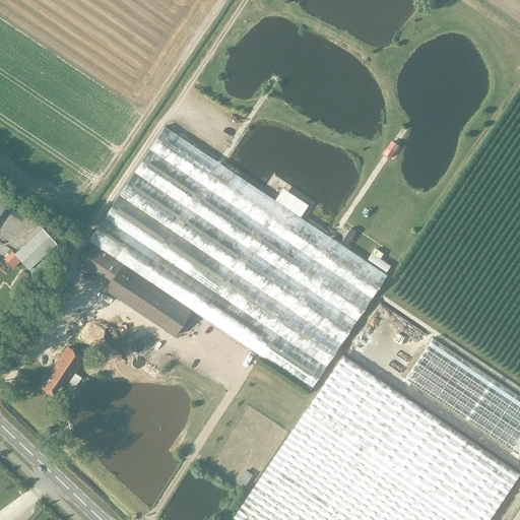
[(387,275),(165,127),(88,242),(93,245),(192,310),(192,311),(310,390),(387,275)]
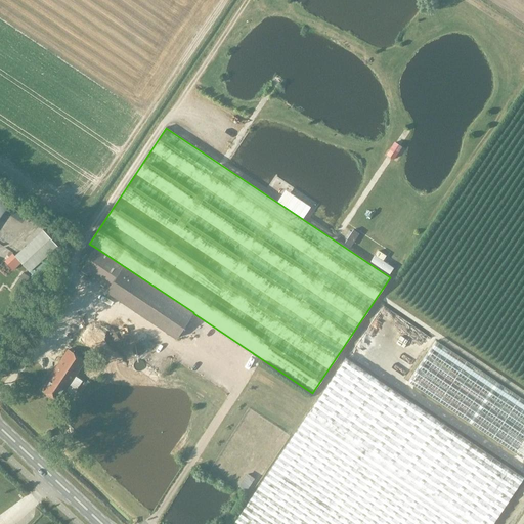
[(0,216),(10,202),(0,193),(0,216)]
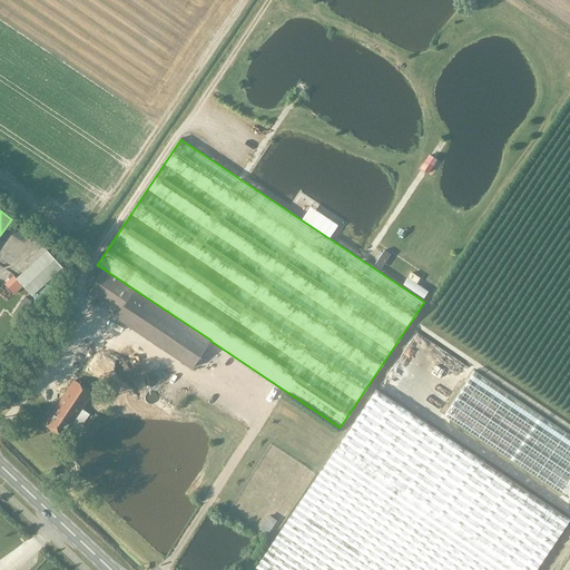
[(17,226),(11,234),(22,242),(28,235),(17,226)]
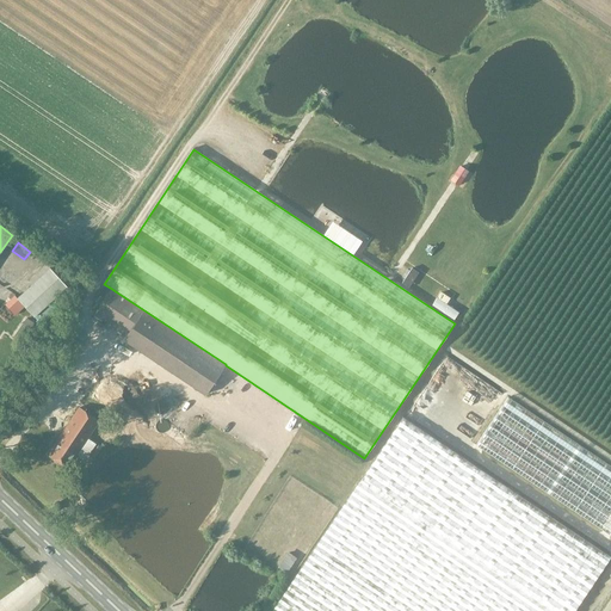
[(50,269),(17,298),(34,316),(66,287),(50,269)]
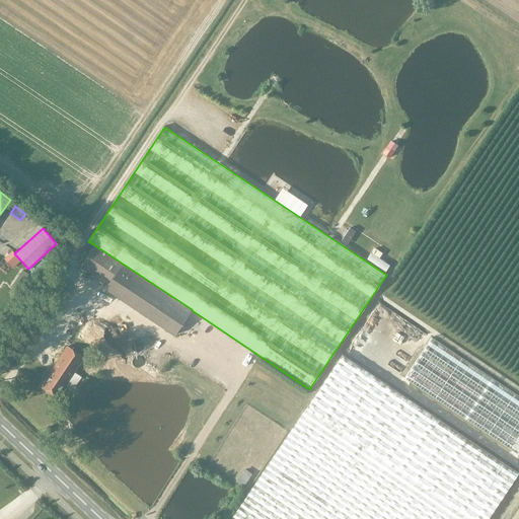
[(174,336),(192,310),(192,309),(93,244),(78,268),(106,286),(104,289),(174,336)]
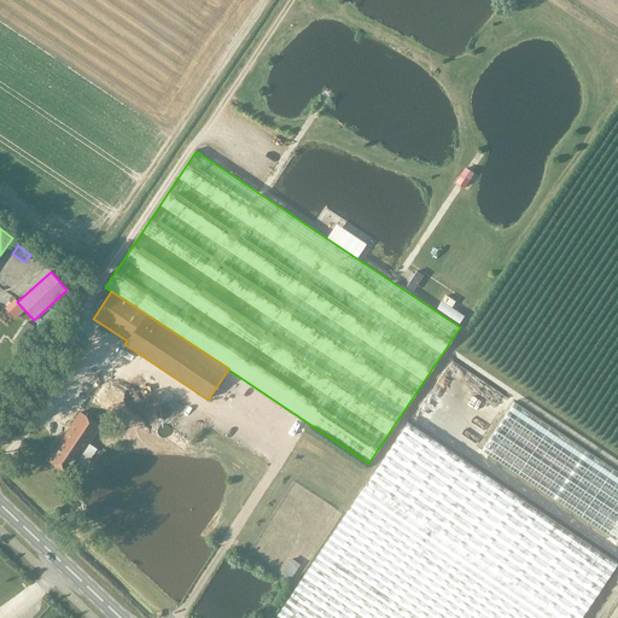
[(104,351),(114,340),(108,336),(98,347),(104,351)]
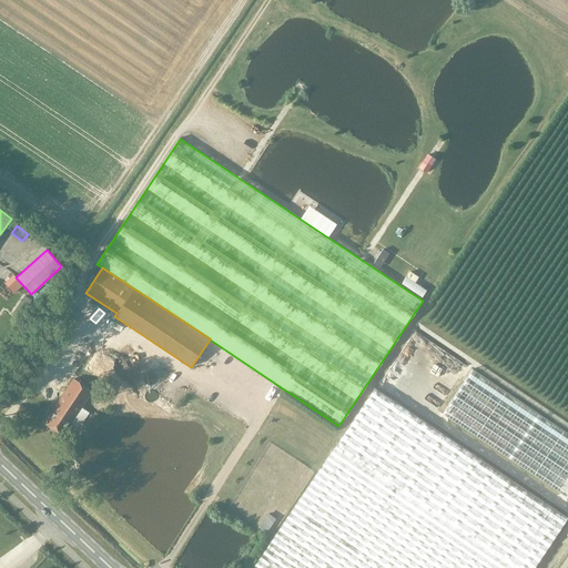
[(567,495),(567,434),(472,369),(442,414),(567,498),(567,495)]
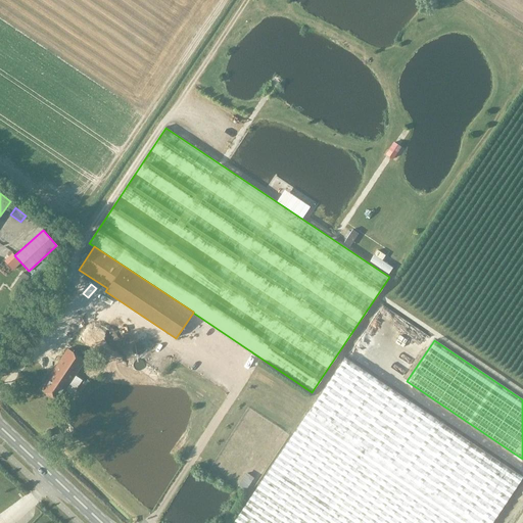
[(161,355),(172,360),(175,353),(165,348),(161,355)]
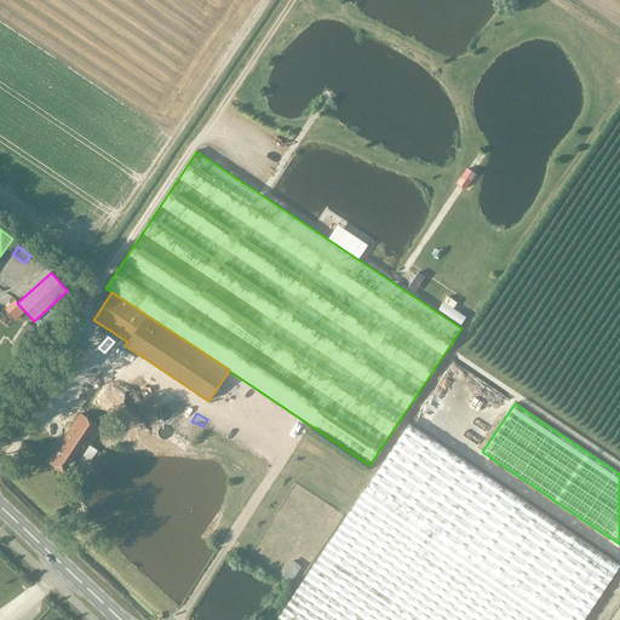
[(47,461),(68,475),(99,428),(80,414),(47,461)]
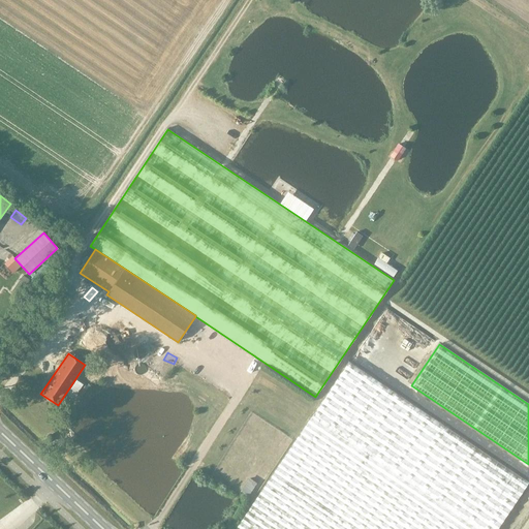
[(6,371),(13,362),(6,358),(0,367),(6,371)]
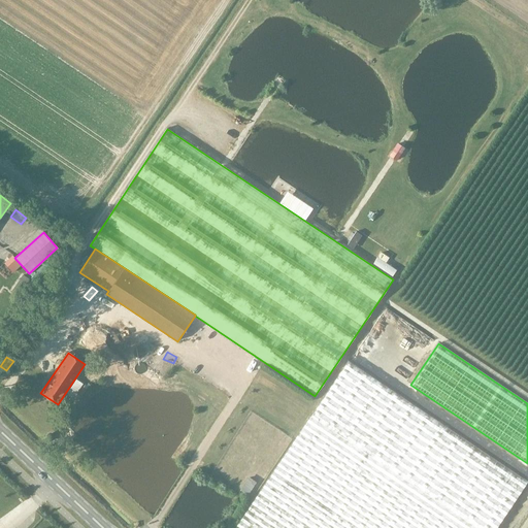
[(495,527),(527,481),(348,360),(236,526),(238,527),(495,527)]
